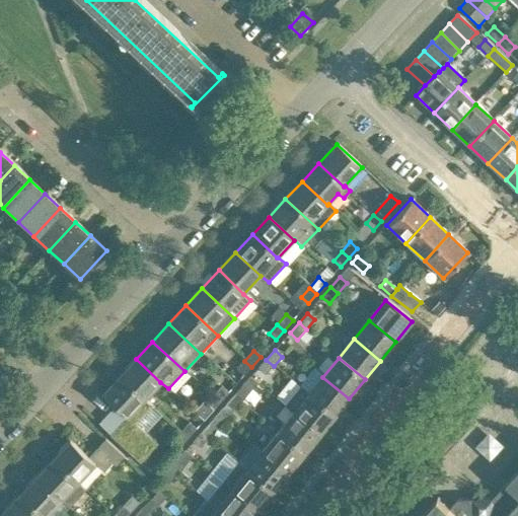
[(136,359),(119,377),(144,400),(144,399),(152,407),(168,388),(160,382),(136,359)]
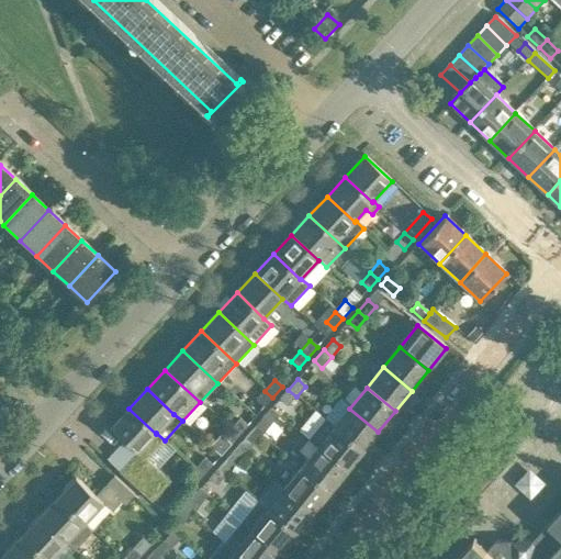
[(287,407),(296,397),(288,390),(279,400),(287,407)]
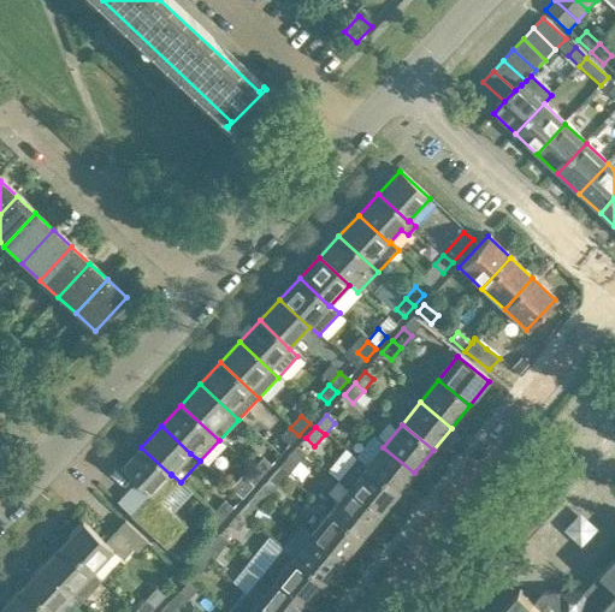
[(289,446),(299,435),(290,428),(281,439),(289,446)]
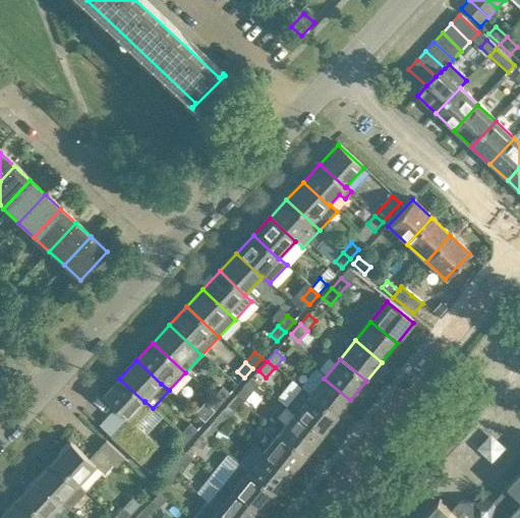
[(153,408),(145,401),(145,402),(119,379),(102,397),(126,419),(109,438),(140,465),(158,447),(134,425),(153,408)]
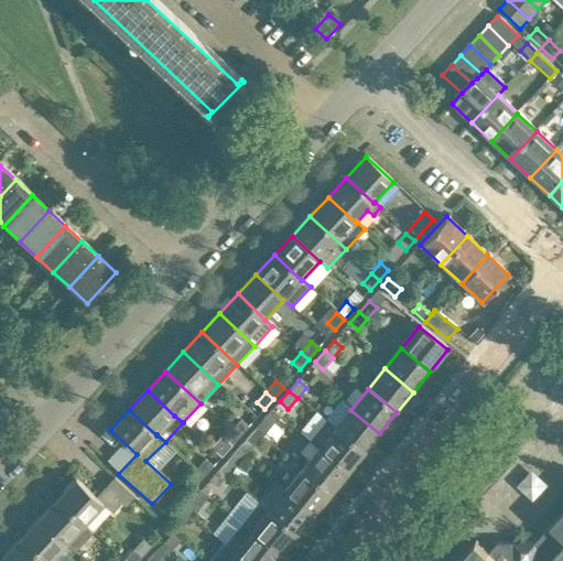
[(379,433),(350,410),(334,430),(363,454),(379,433)]
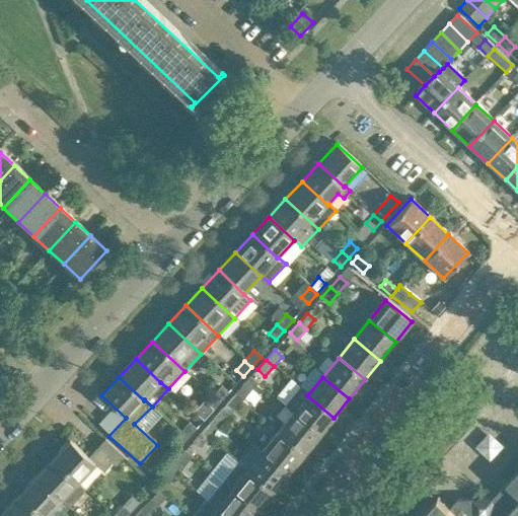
[(249,392),(242,386),(233,396),(240,402),(249,392)]
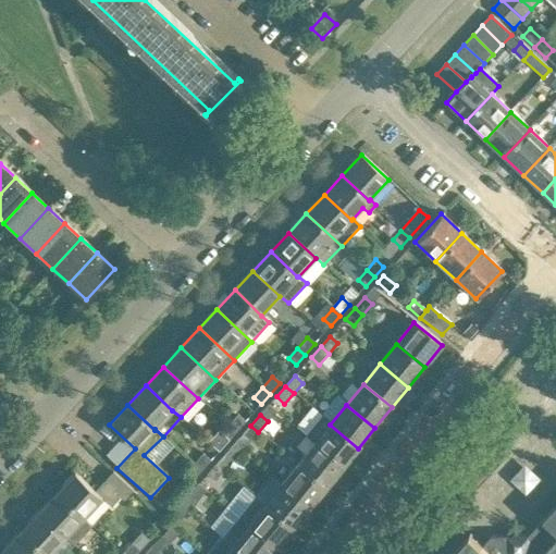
[(235,433),(245,422),(237,416),(227,427),(235,433)]
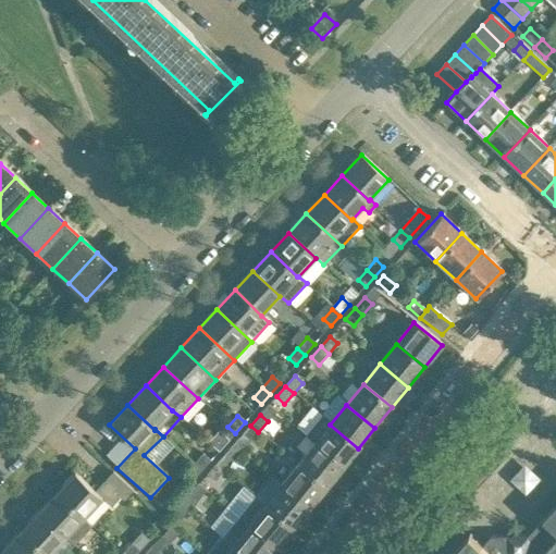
[(358,448),(330,425),(321,418),(305,438),(313,445),(342,468),(358,448)]
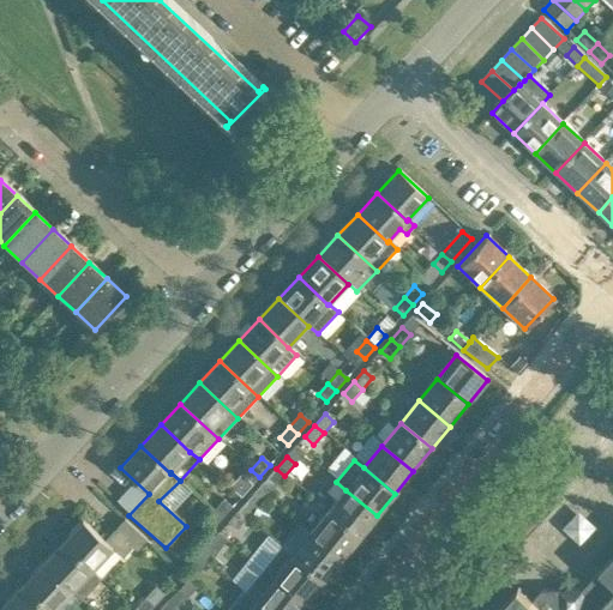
[(274,488),(284,476),(276,469),(265,481),(274,488)]
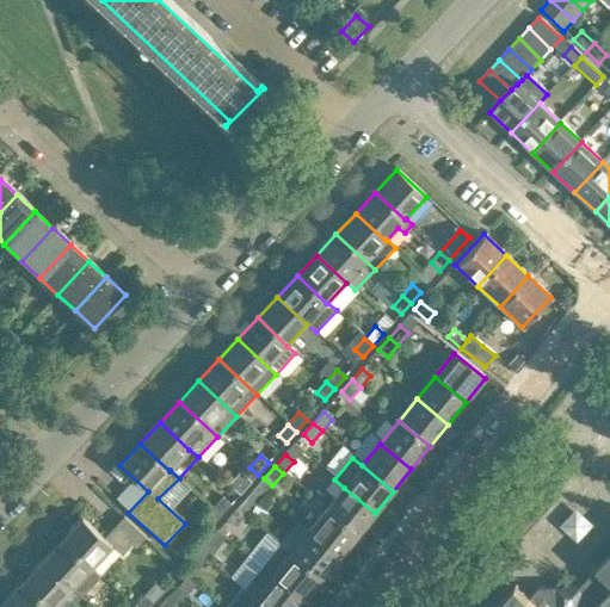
[(240,496),(258,475),(250,468),(242,476),(239,474),(228,487),(240,496)]
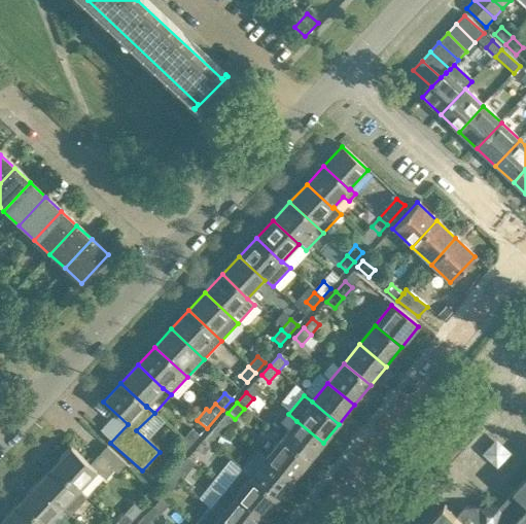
[(323,443),(296,421),(281,441),(308,462),(323,443)]
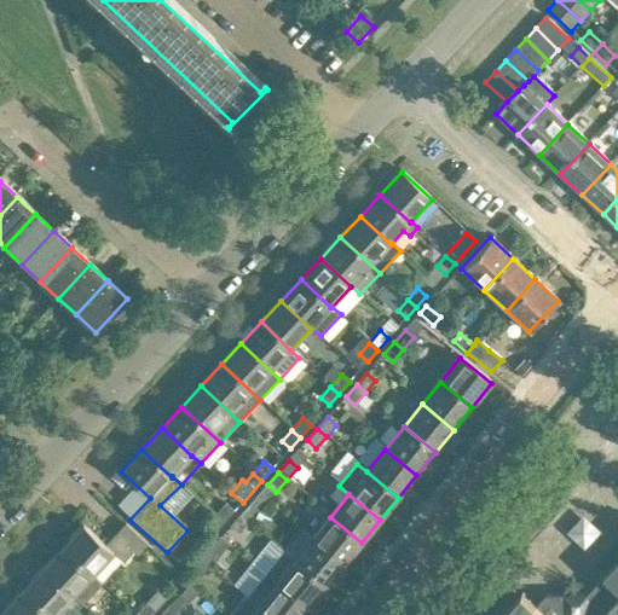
[(571,512),(590,527),(605,510),(585,494),(571,512)]
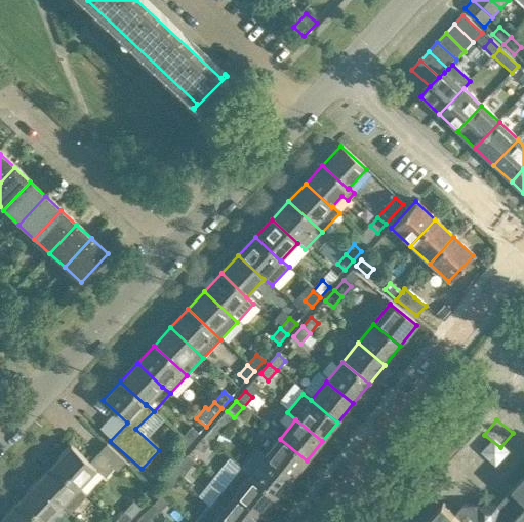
[(219,434),(212,428),(203,438),(210,445),(219,434)]
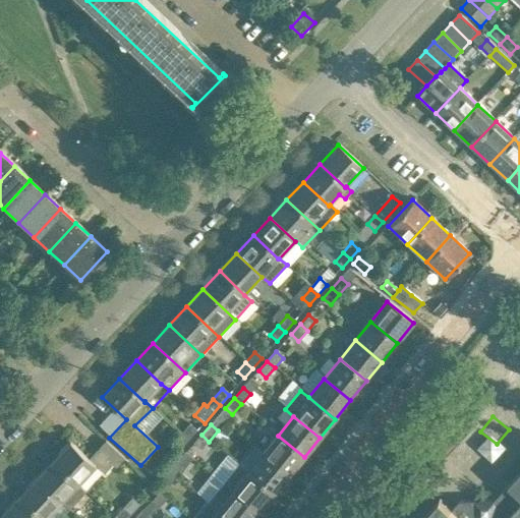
[(187,442),(196,432),(189,425),(180,436),(187,442)]
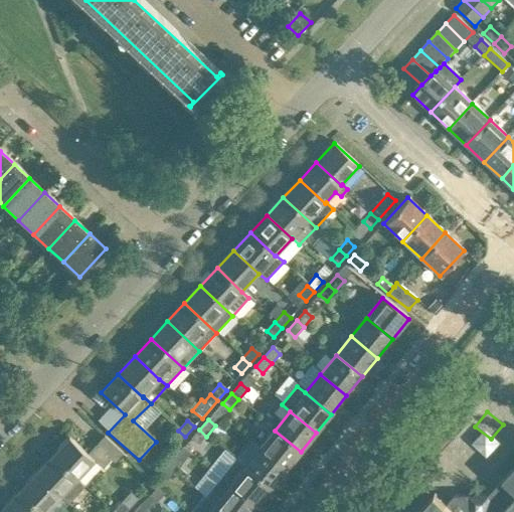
[(198,446),(206,437),(199,430),(191,440),(198,446)]
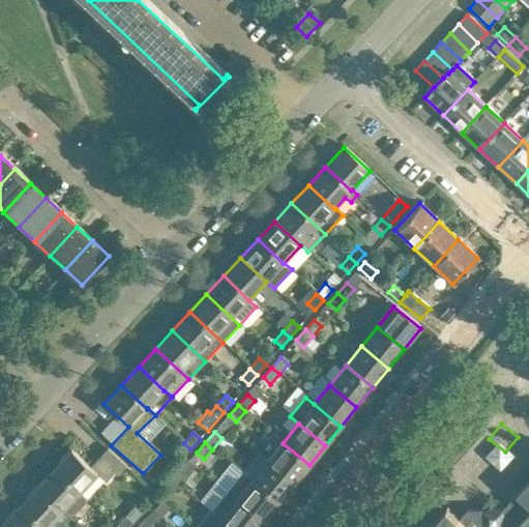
[(182,459),(190,449),(183,443),(175,452),(182,459)]
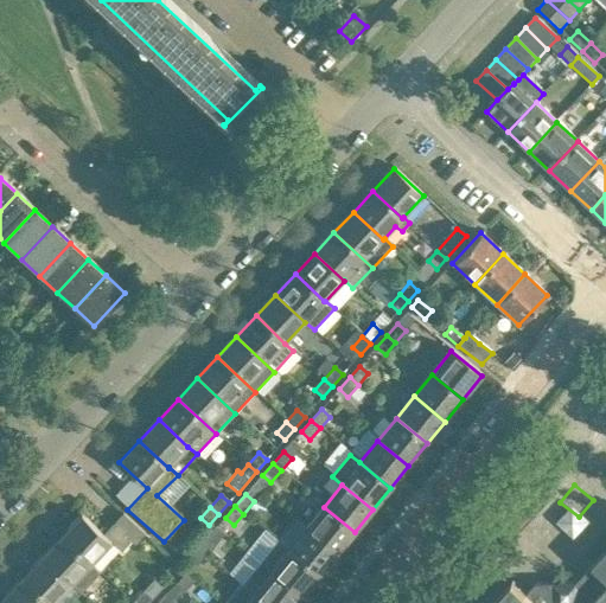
[(233,552),(247,564),(284,519),(269,507),(233,552)]
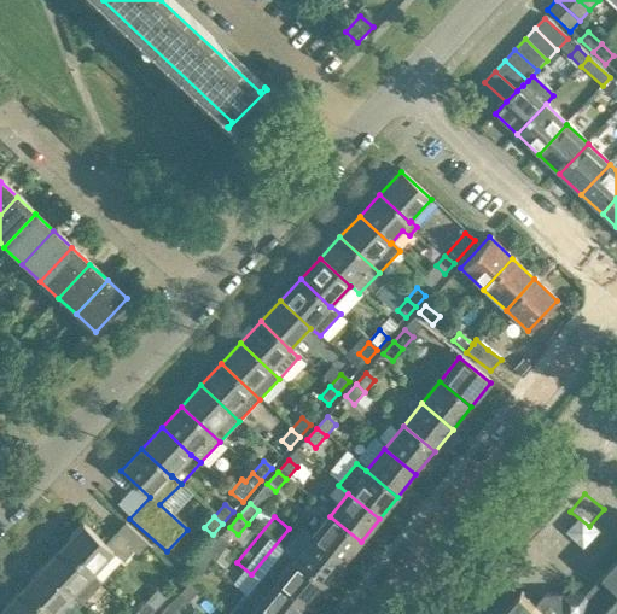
[(361,542),(330,516),(312,539),(342,565),(361,542)]
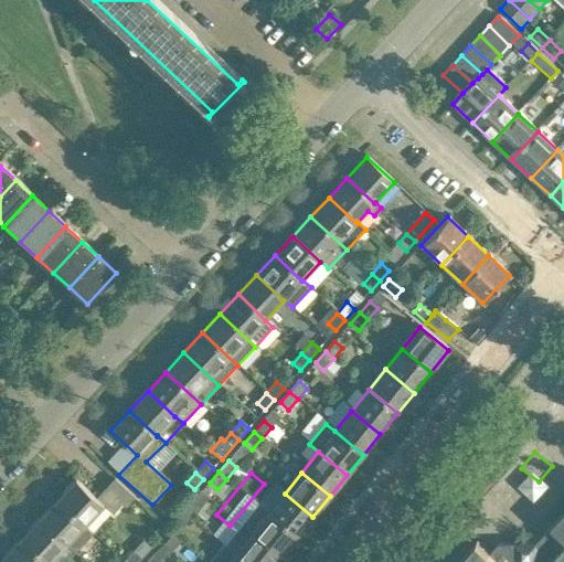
[(125,509),(135,498),(114,479),(95,500),(75,481),(56,501),(83,526),(102,506),(113,516),(121,506),(125,509)]
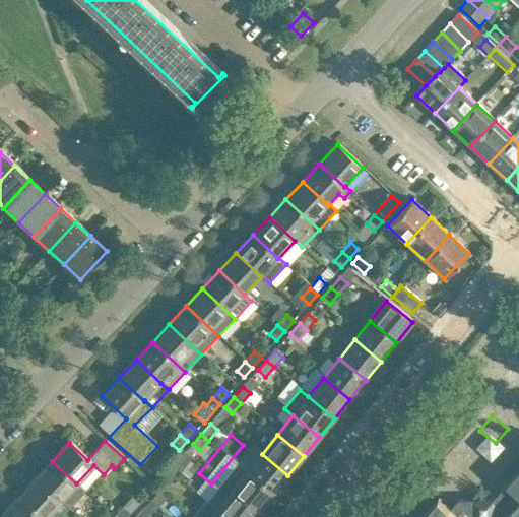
[(193,459),(185,452),(169,471),(176,477),(193,459)]
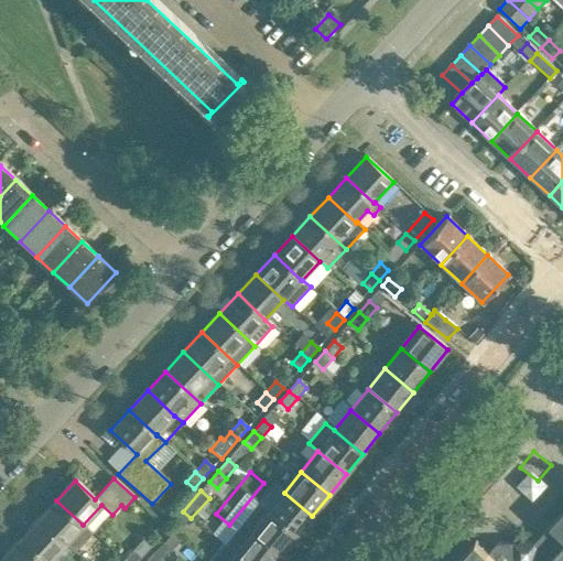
[(312,516),(284,493),(268,513),(295,536),(312,516)]
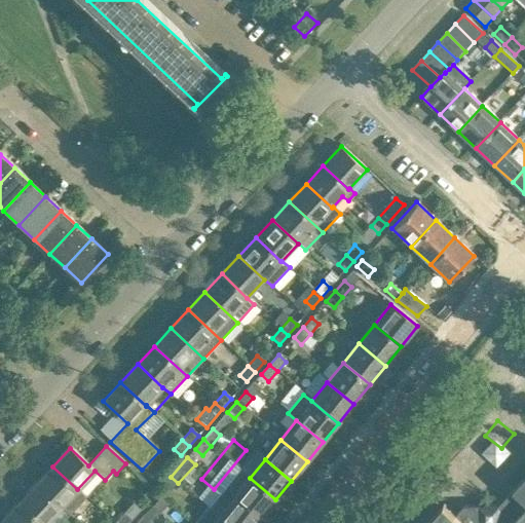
[(77,489),(52,467),(36,485),(61,508),(69,516),(86,497),(77,489)]
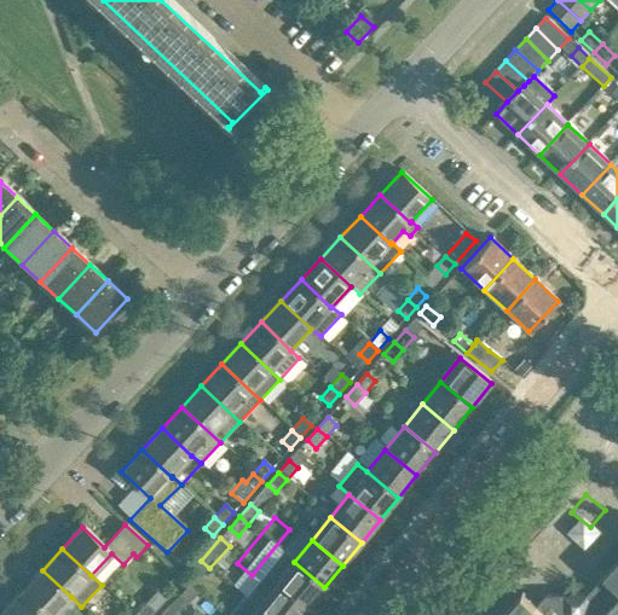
[(324,587),(294,562),(282,553),(264,575),(306,610),(324,587)]
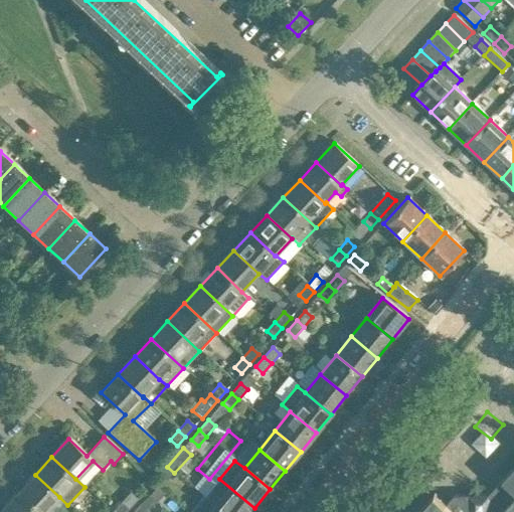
[(166,482),(174,473),(167,467),(159,476),(166,482)]
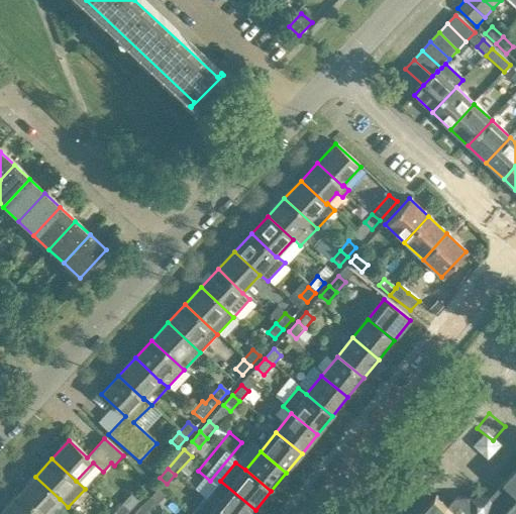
[(515,513),(515,470),(490,498),(470,498),(456,499),(447,507),(441,502),(436,496),(419,513),(515,513)]
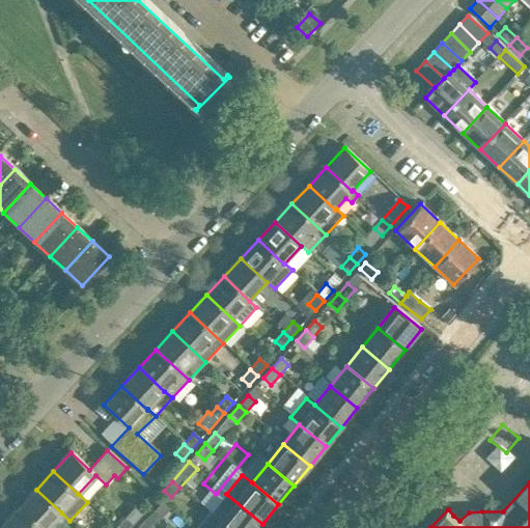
[(47,527),(61,512),(36,490),(19,507),(40,527),(47,527)]
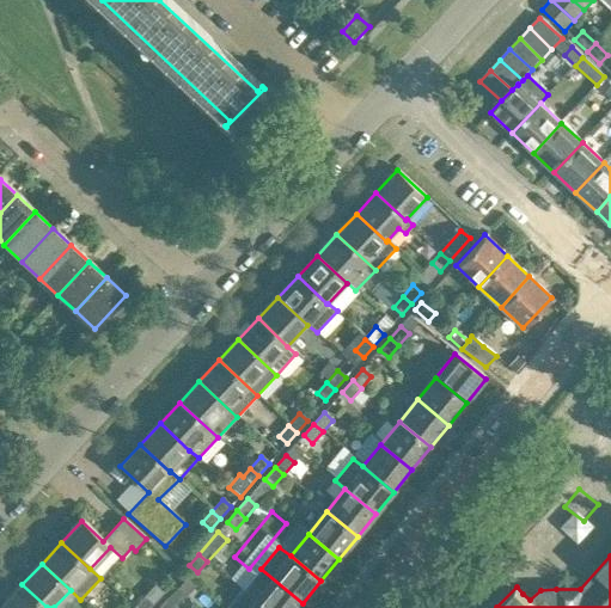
[(299,607),(303,603),(261,569),(243,591),(262,607),(299,607)]
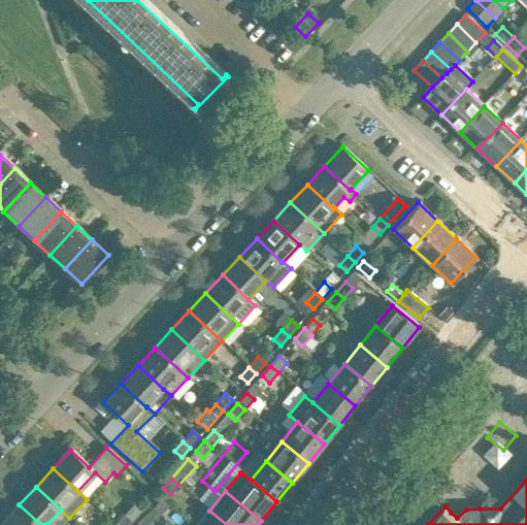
[(160,500),(160,501),(144,518),(151,524),(153,524),(168,506),(160,500)]
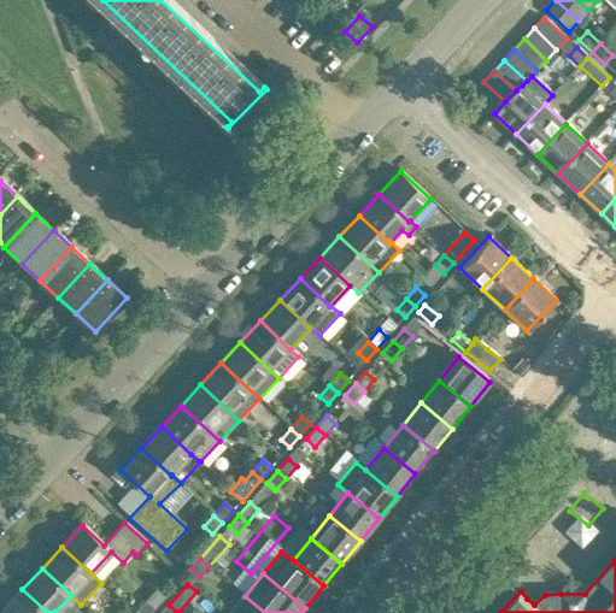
[(47,612),(22,589),(3,611),(4,612),(47,612)]
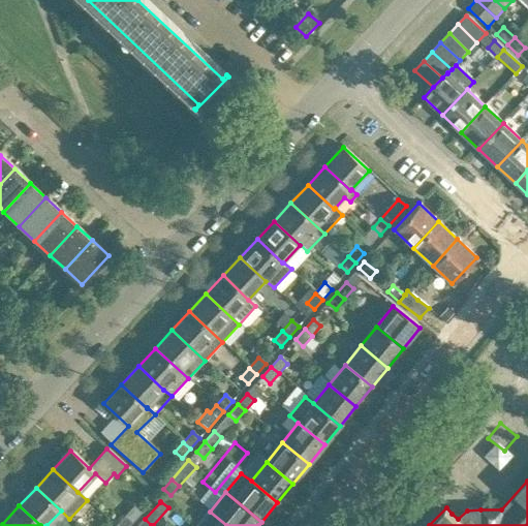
[(129,525),(142,514),(134,507),(117,525),(129,525)]
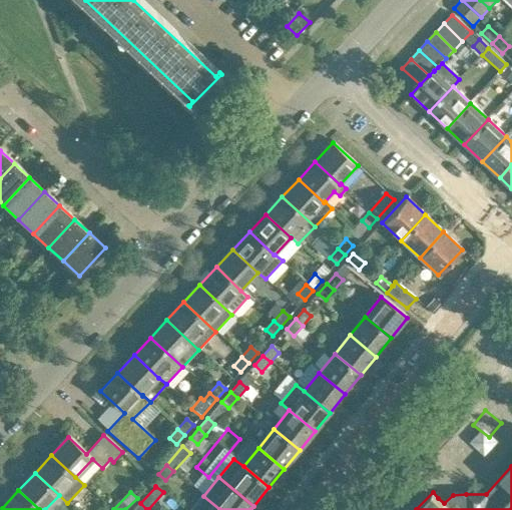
[(219,509),(203,496),(192,509),(219,509)]
